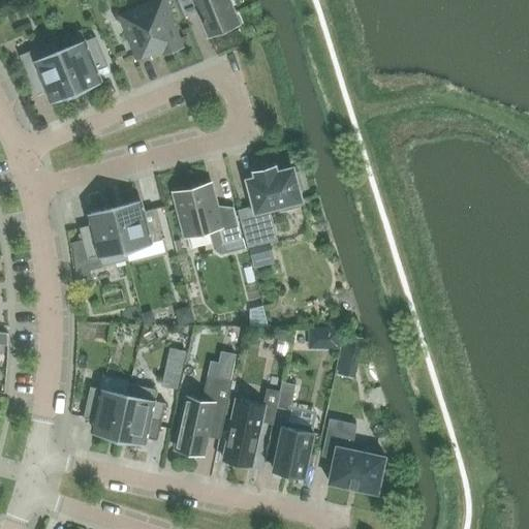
[(154,0),(119,14),(137,61),(151,55),(152,59),(162,55),(163,56),(184,48),(176,25),(165,0),(154,0)]
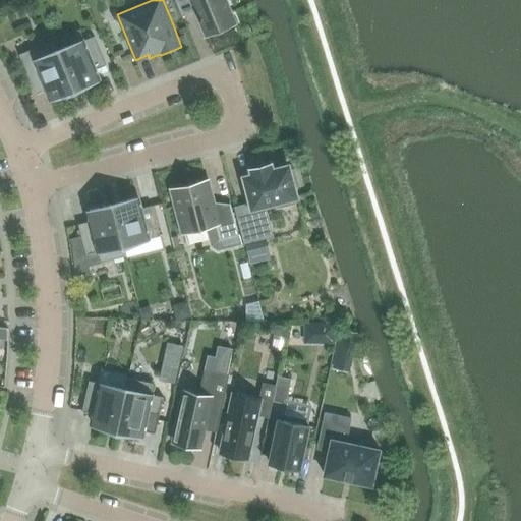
[(176,0),(183,16),(195,11),(206,37),(236,24),(225,0),(176,0)]
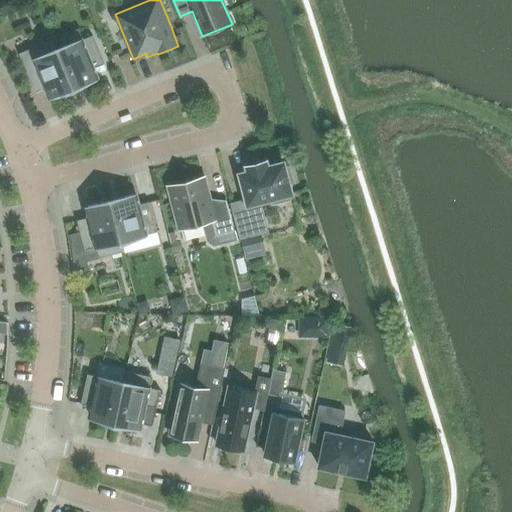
[(104,65),(92,36),(59,49),(54,39),(53,39),(73,88),(97,79),(93,69),(104,65)]
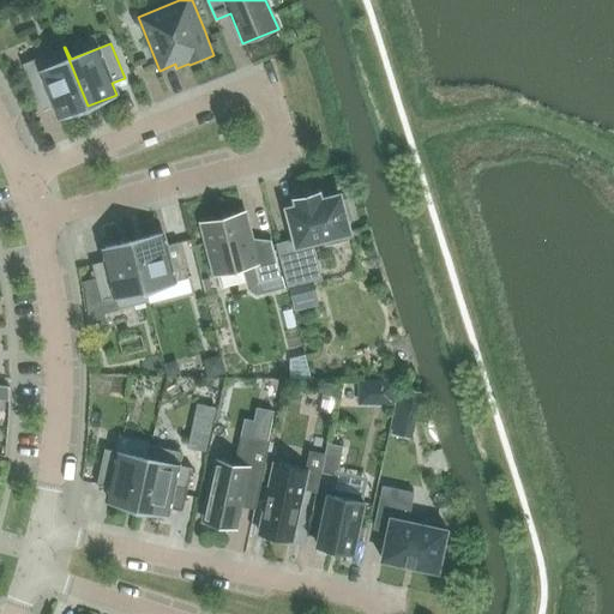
[(88,106),(64,47),(23,65),(42,112),(55,106),(60,118),(88,106)]
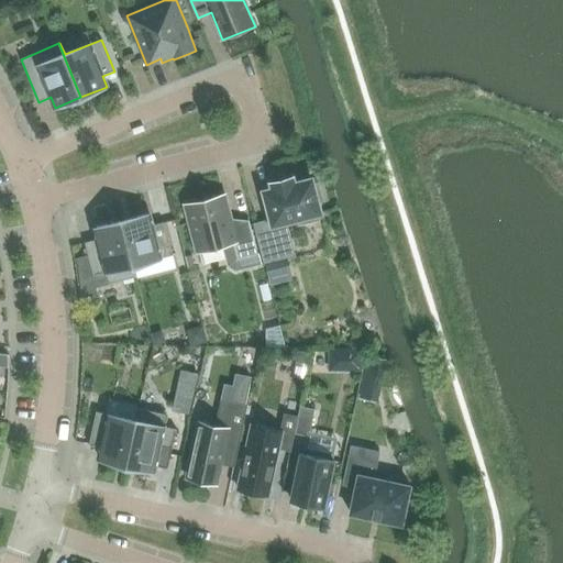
[(264,191),(272,220),(254,224),(265,264),(295,256),(286,222),(298,220),(299,225),(319,220),(318,214),(320,213),(318,203),(323,202),(319,184),(313,185),(312,179),(295,184),(293,177),(272,183),(273,189),(264,191)]
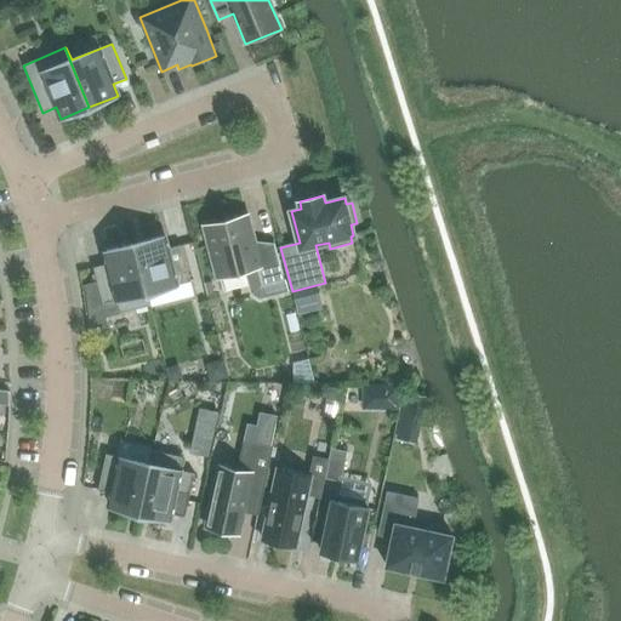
[(206,226),(220,278),(258,268),(262,285),(284,280),(275,245),(255,250),(246,215),(206,226)]
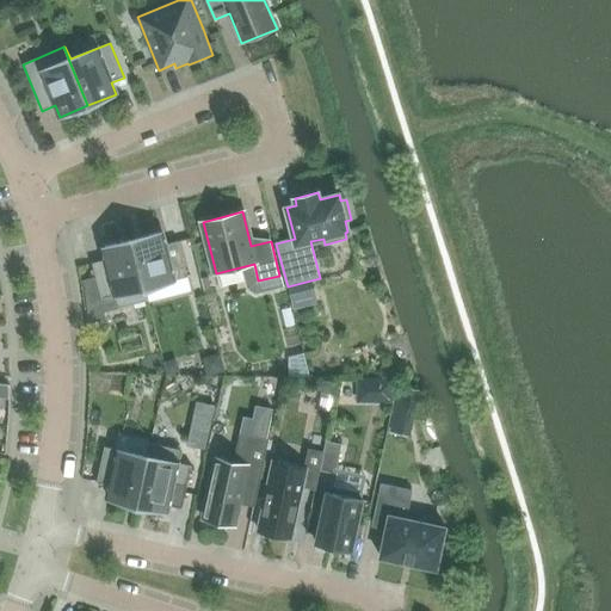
[(161,233),(133,240),(148,301),(149,301),(146,288),(187,277),(179,241),(165,245),(161,233)]
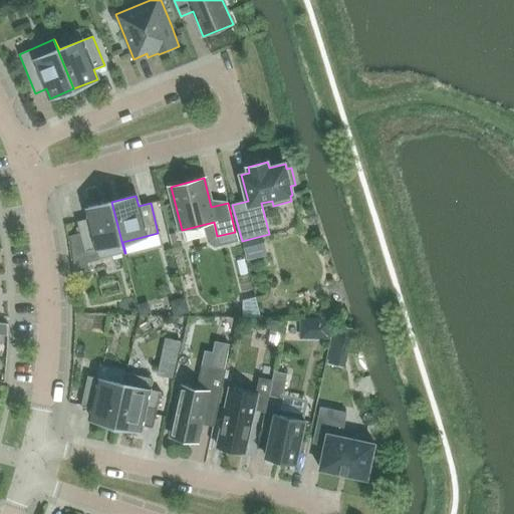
[(86,209),(89,219),(77,222),(85,252),(97,249),(100,260),(124,253),(111,202),(86,209)]
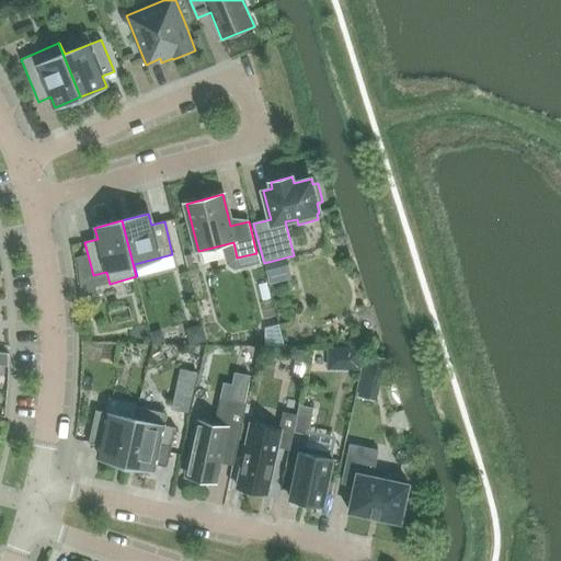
[(288,265),(267,266),(268,279),(289,278),(288,265)]
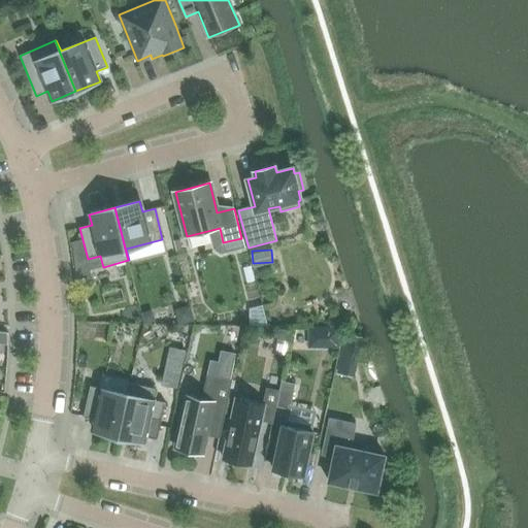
[(149,310),(141,312),(143,323),(154,320),(152,314),(149,310)]
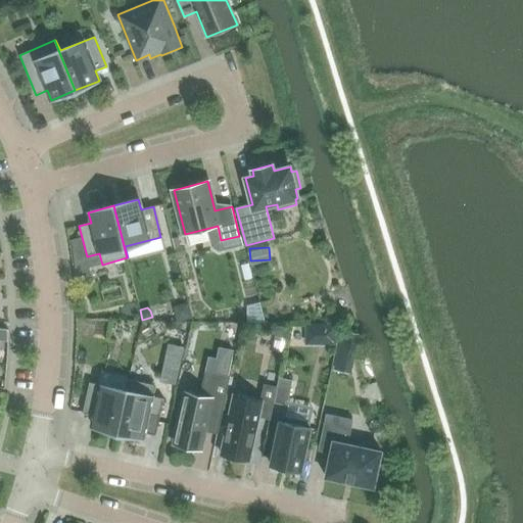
[(277,325),(274,336),(286,338),(289,328),(277,325)]
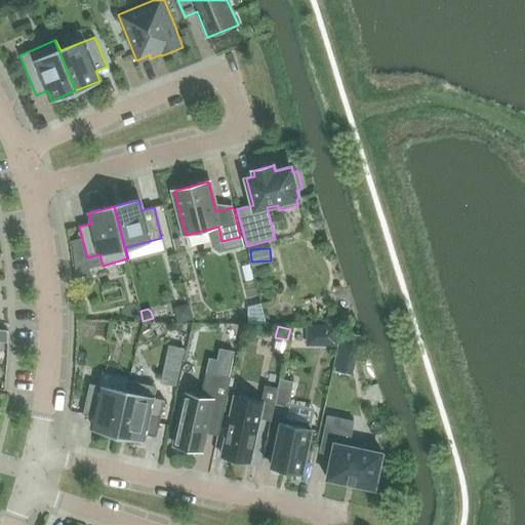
[(327,327),(327,337),(337,337),(337,327),(327,327)]
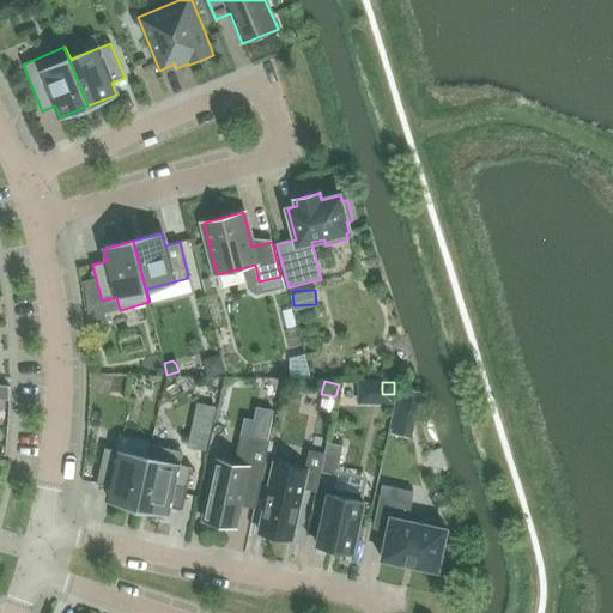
[(401,388),(399,402),(418,407),(422,392),(401,388)]
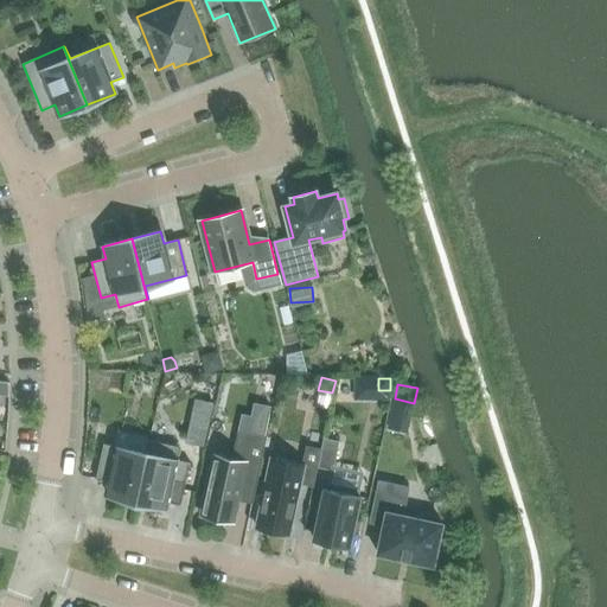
[(232,459),(215,455),(202,516),(234,523),(243,479),(257,483),(267,438),(238,432),(232,459)]
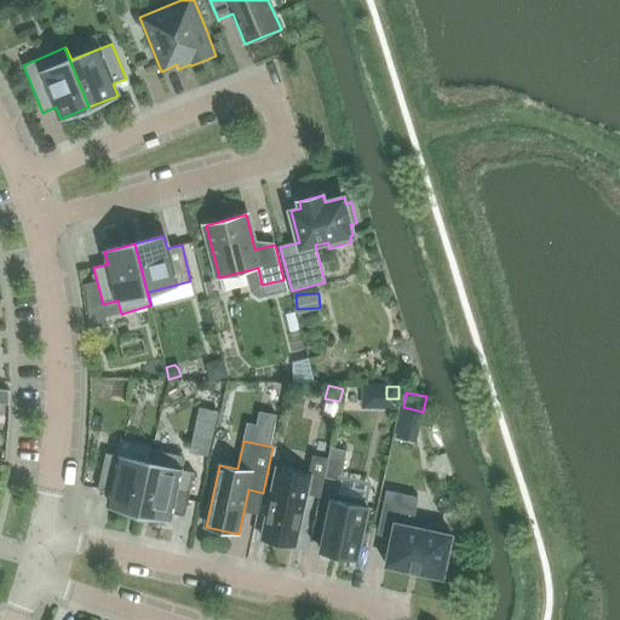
[(331,448),(328,459),(325,477),(339,481),(346,451),(331,448)]
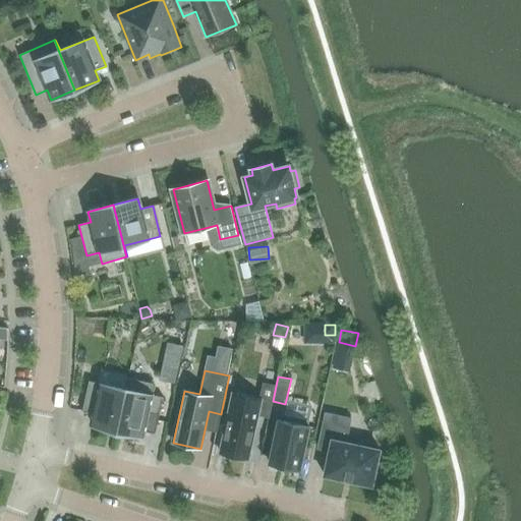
[(125,389),(110,386),(90,381),(82,412),(95,414),(93,425),(117,430),(128,378),(127,378),(125,389)]
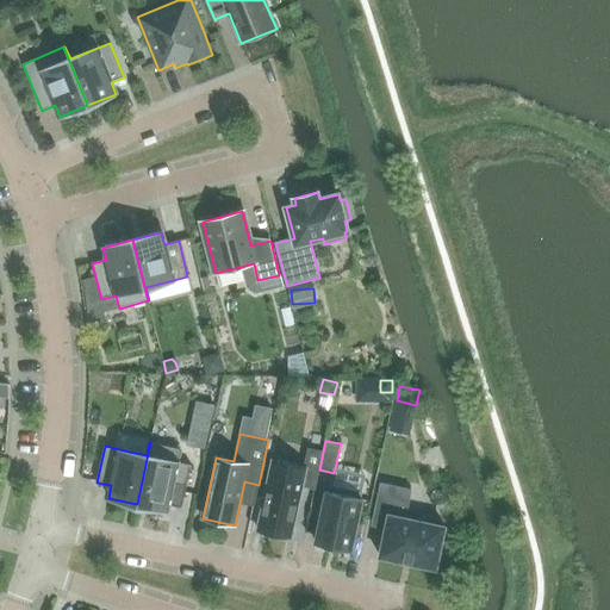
[(180,449),(150,442),(137,504),(167,510),(169,498),(184,502),(191,465),(178,462),(180,449)]
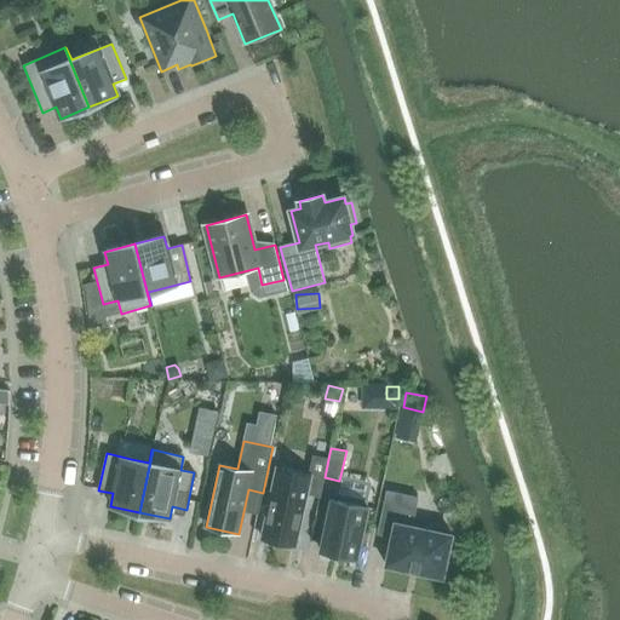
[(309,475),(277,468),(263,539),(296,546),(306,494),(320,497),(325,477),(328,459),(314,455),(309,475)]
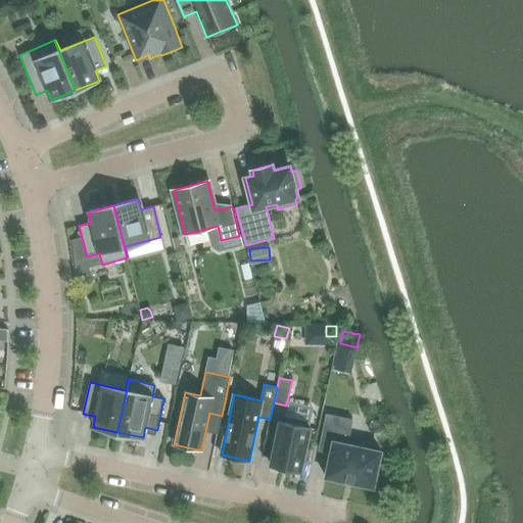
[(327,415),(319,450),(331,454),(326,477),(374,487),(381,452),(347,444),(352,420),(327,415)]
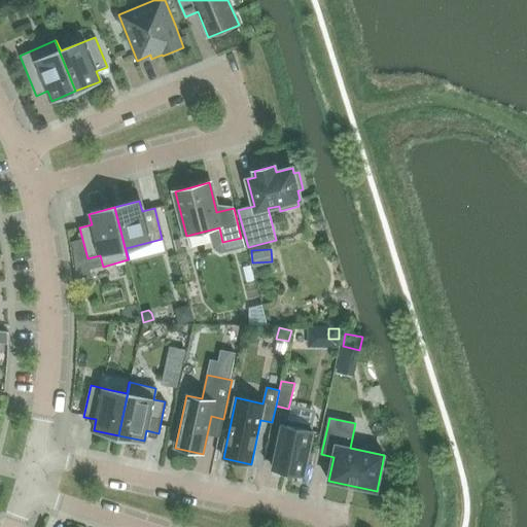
[(282,424),(273,468),(304,476),(313,431),(309,430),(310,425),(287,420),(286,425),(282,424)]
